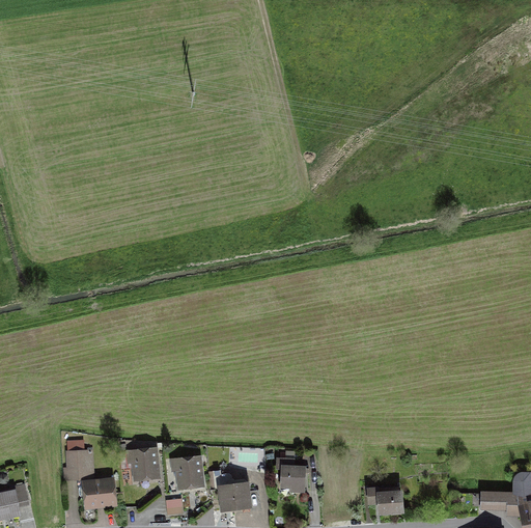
[(83,465),(82,449),(81,439),(66,440),(67,449),(66,450),(67,466),(83,465)]
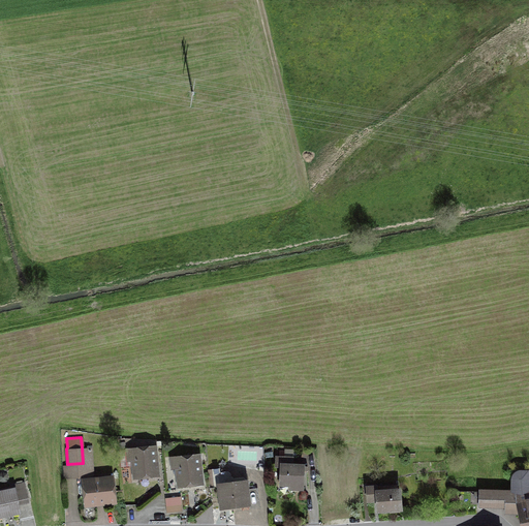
[(134,474),(156,472),(153,445),(126,449),(127,459),(132,458),(134,474)]
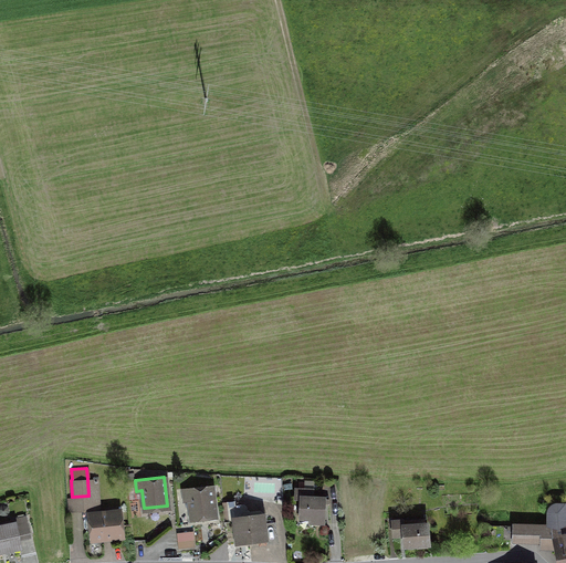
[(191,517),(215,514),(211,486),(189,488),(190,498),(189,498),(191,517)]
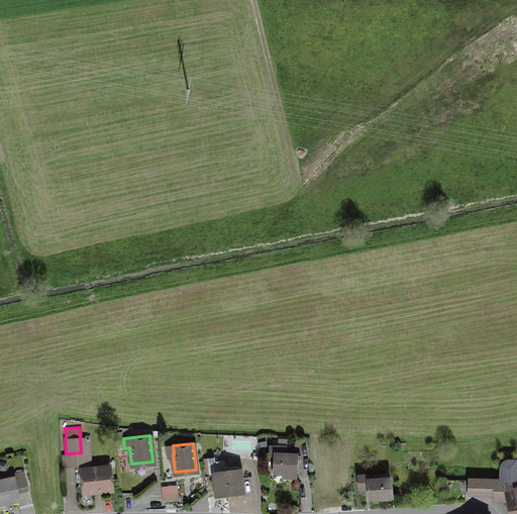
[(283,475),(294,476),(295,457),(300,457),(300,453),(285,452),(285,444),(269,443),(269,452),(274,452),(273,471),(283,472),(283,475)]
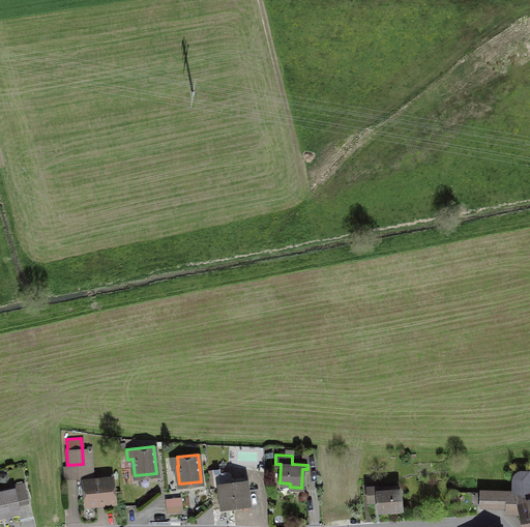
[(529,526),(529,488),(529,489),(528,470),(521,470),(519,470),(517,471),(514,473),(513,475),(513,477),(512,490),(506,490),(505,507),(518,507),(521,526),(529,526)]
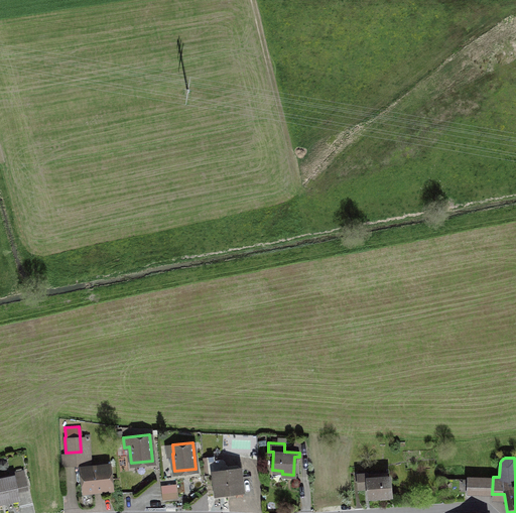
[(9,460),(0,461),(1,469),(10,468),(9,460)]
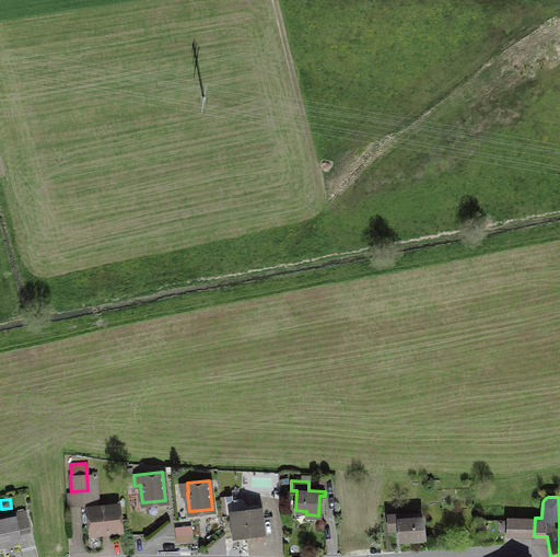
[(91,532),(120,530),(117,503),(88,507),(88,508),(81,508),(82,520),(86,523),(90,522),(91,532)]
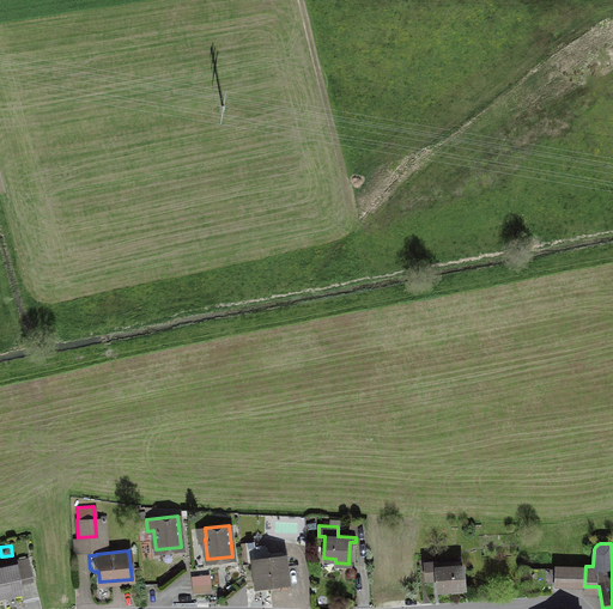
[(255,585),(287,580),(284,555),(253,559),(255,585)]
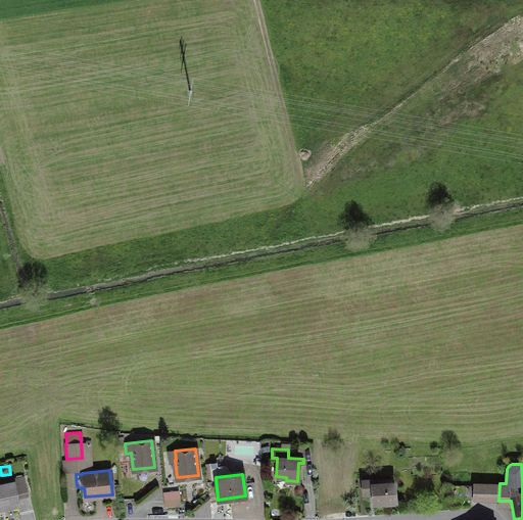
[(13,483),(25,480),(22,475),(11,477),(12,482),(0,484),(0,507),(17,504),(13,483)]
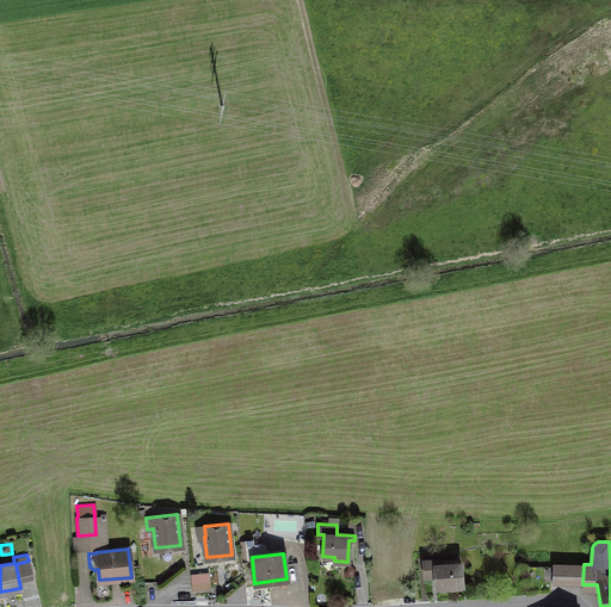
[(434,569),(436,587),(462,584),(460,563),(434,565),(434,558),(423,559),(424,576),(431,575),(431,570),(434,569)]
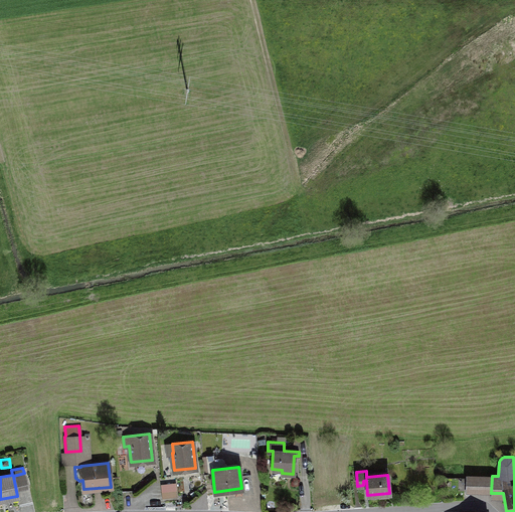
[(160,486),(161,490),(161,493),(161,497),(176,495),(175,488),(175,481),(160,483),(160,486)]
